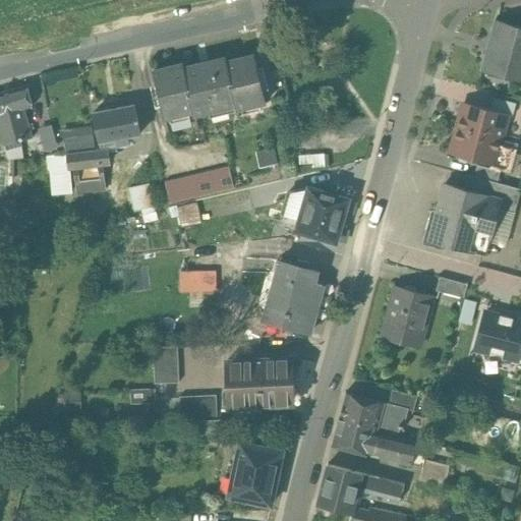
[(520,26),(496,20),(481,70),(518,80),(520,70),(520,26)]
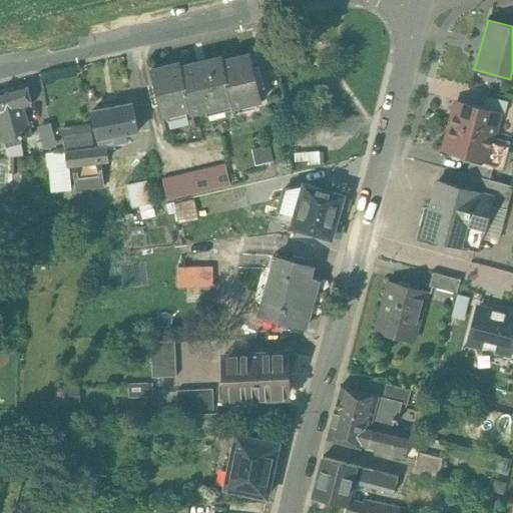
[(180,62),(151,69),(163,116),(189,109),(190,113),(232,103),(233,107),(263,100),(250,53),(223,60),(222,56),(181,66),(180,62)]
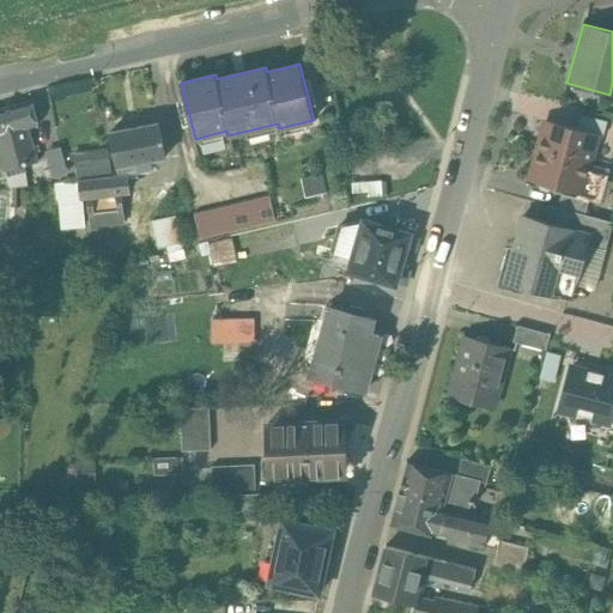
[(31,99),(0,108),(0,153),(5,170),(25,165),(40,161),(29,127),(38,125),(31,99)]
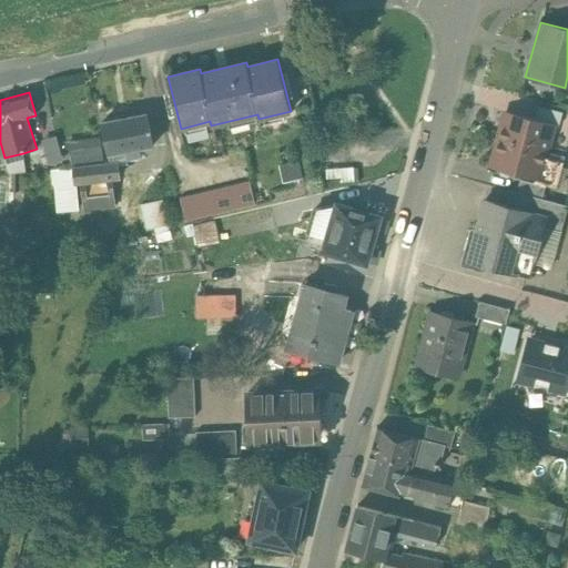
[(564,112),(537,105),(534,119),(554,124),(559,127),(564,112)]
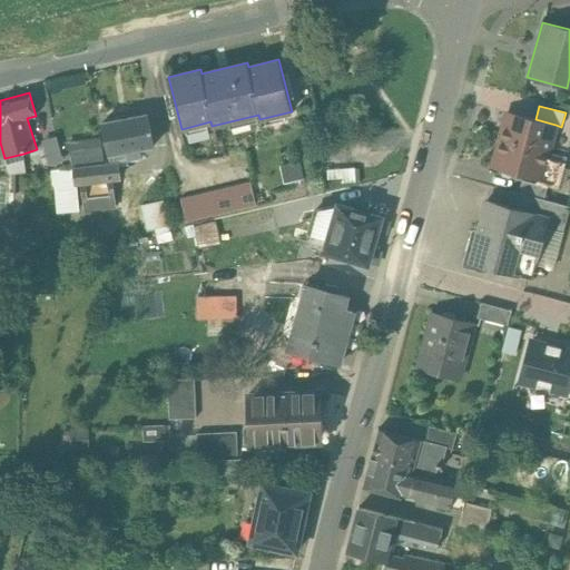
[(536,119),(508,112),(501,140),(548,153),(556,125),(536,119)]
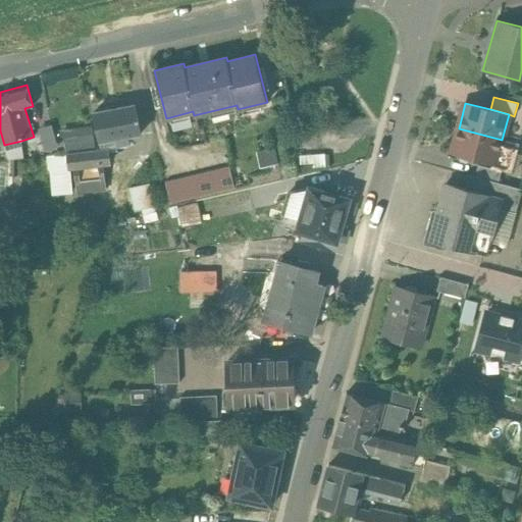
[(136,104),(95,112),(100,141),(115,138),(117,145),(129,142),(128,136),(141,133),(136,104)]
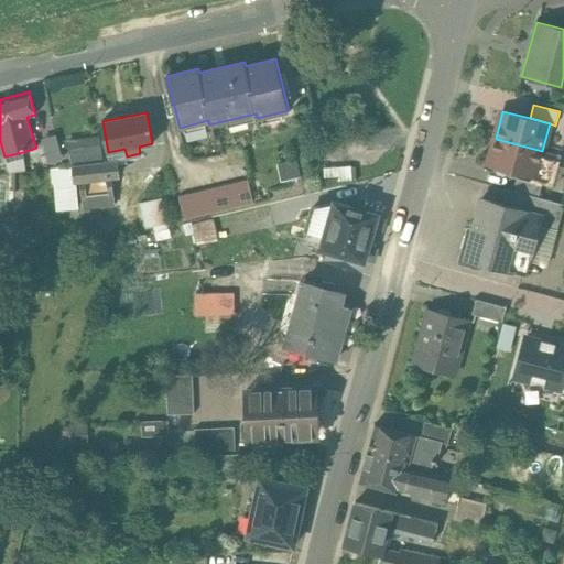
[(69,151),(101,147),(99,136),(68,141),(69,151)]
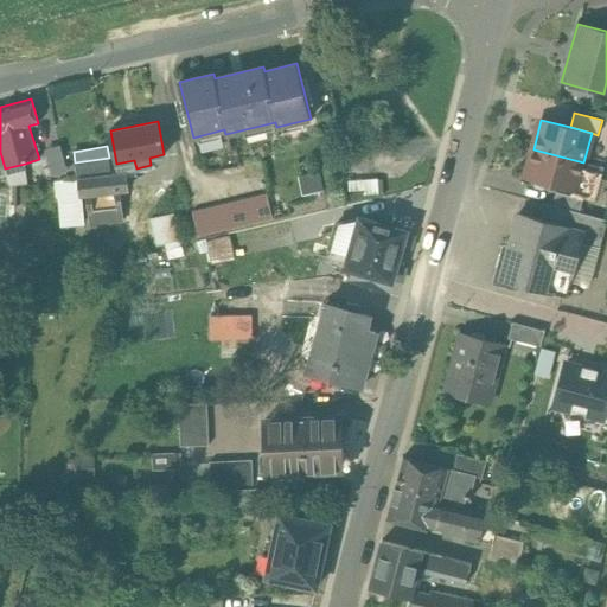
[(66,179),(58,147),(45,149),(53,180),(66,179)]
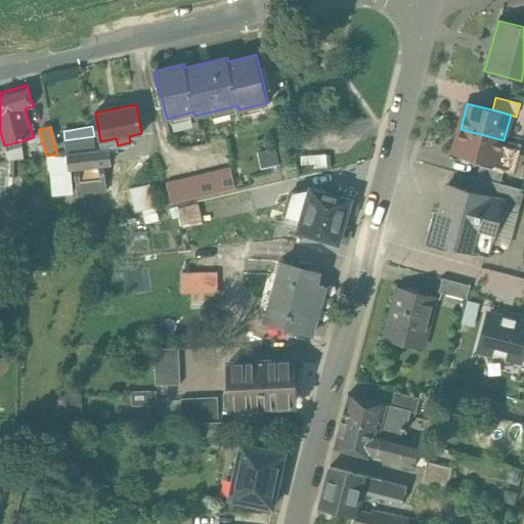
[(504,140),(461,129),(453,155),(494,166),(493,169),(504,172),(514,174),(520,149),(503,145),(504,140)]
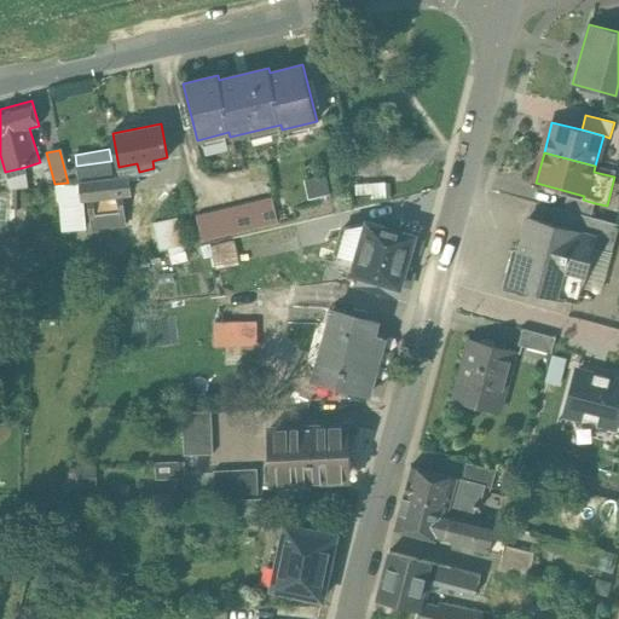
[(76,166),(80,181),(115,178),(111,161),(76,166)]
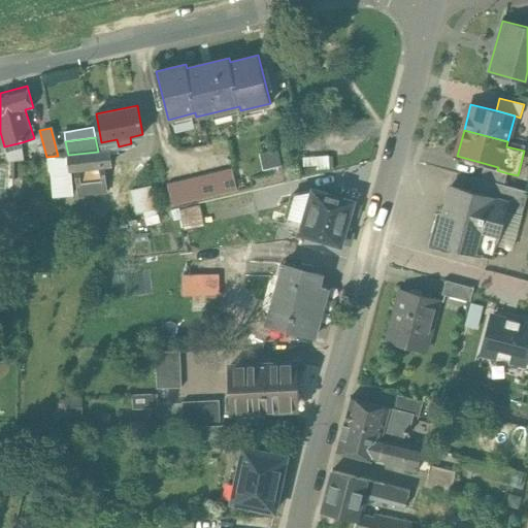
[(22,142),(4,146),(8,161),(24,159),(22,142)]
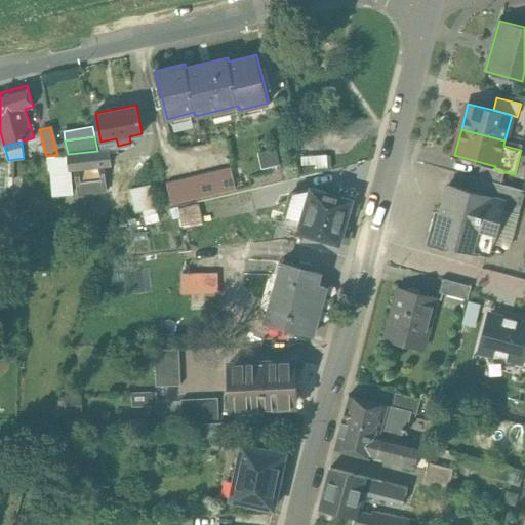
[(313,148),(296,149),(297,161),(314,160),(313,148)]
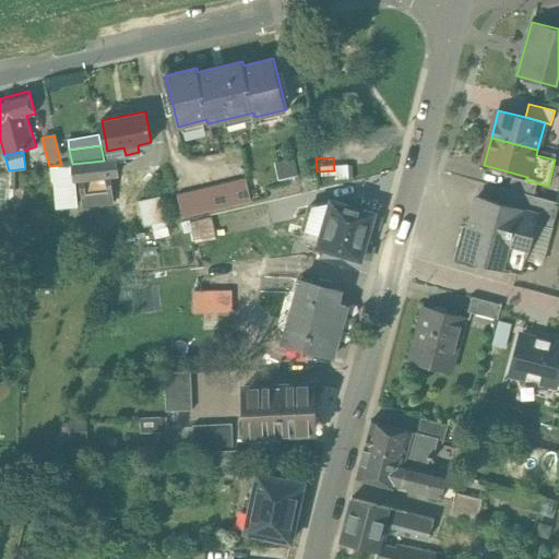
[(72,164),(72,165),(73,181),(74,181),(80,180),(82,199),(113,194),(110,174),(119,173),(117,159),(104,161),(72,164)]
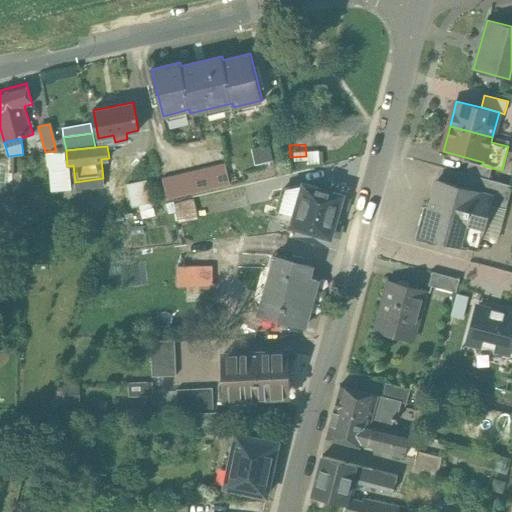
[(66,151),(49,153),(52,190),(70,189),(68,166),(67,166),(66,151)]
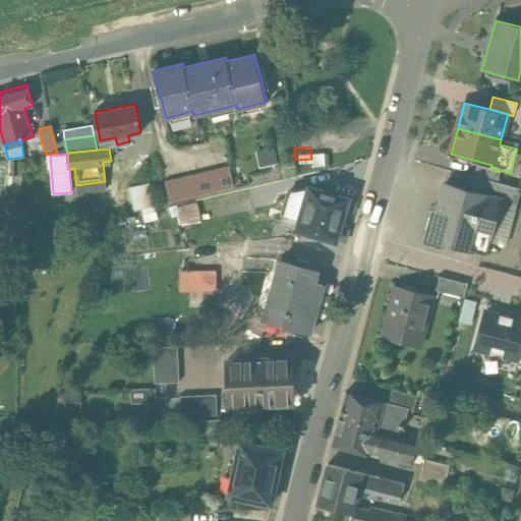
[(490,168),(477,165),(474,176),(498,183),(501,171),(490,168)]
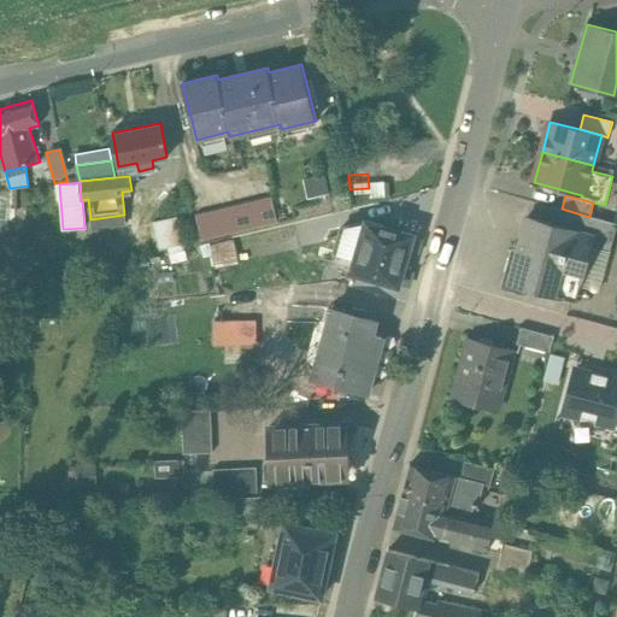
[(272,198),(195,217),(201,241),(278,222),(272,198)]
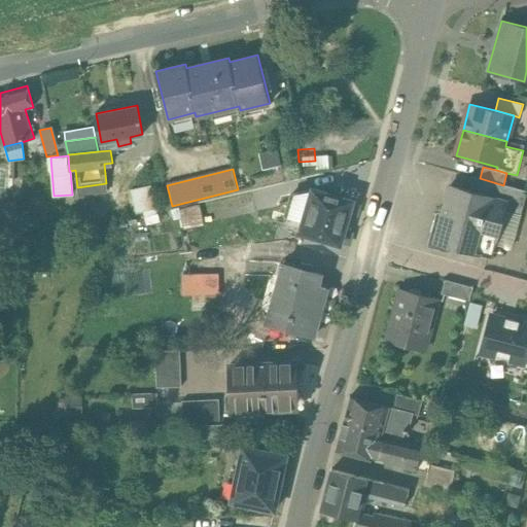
[(503,185),(480,178),(476,192),(507,201),(504,211),(521,215),(526,191),(503,185)]
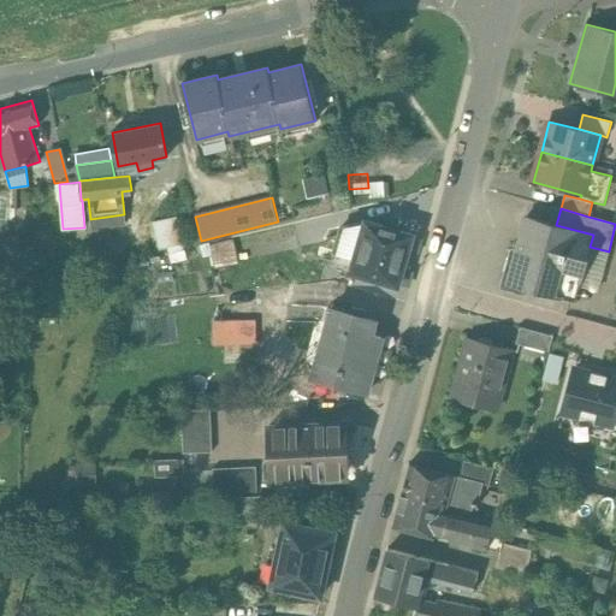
[(124,214),(90,219),(92,230),(126,225),(124,214)]
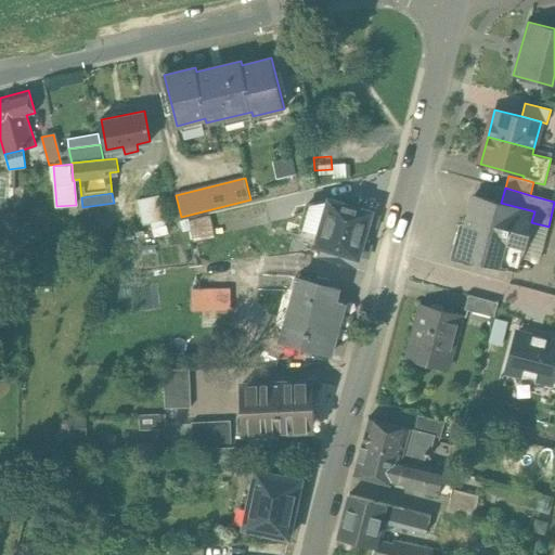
[(501,203),(474,195),(457,256),(499,267),(501,261),(519,266),(531,222),(534,211),(501,203)]
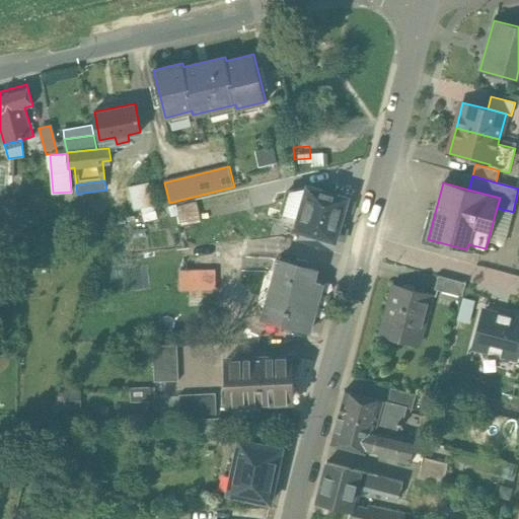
[(149,183),(129,188),(131,200),(151,195),(149,183)]
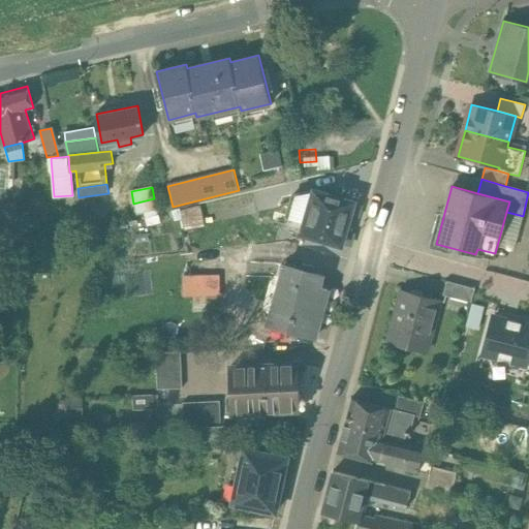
[(314,190),(292,195),(286,217),(305,222),(302,234),(341,245),(354,201),(314,190)]
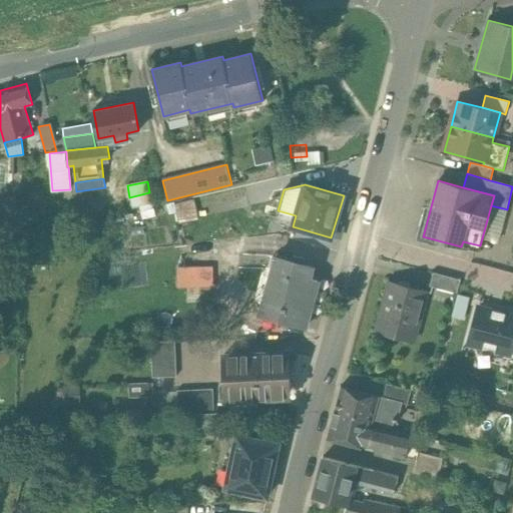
[(149,192),(129,197),(132,208),(152,204),(149,192)]
